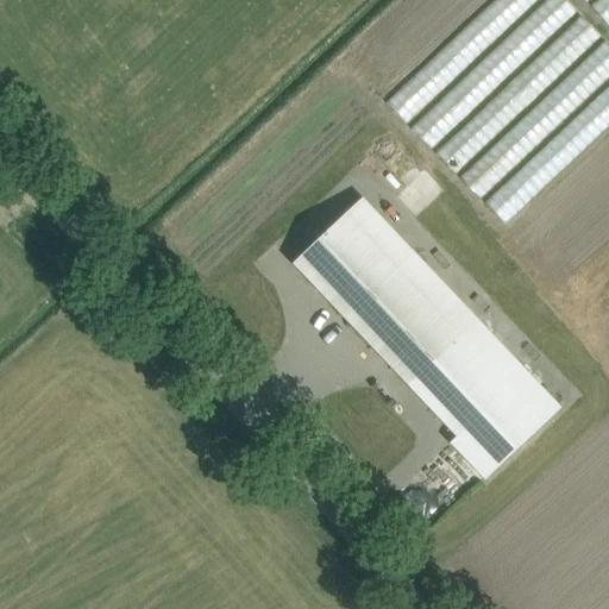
[(494,0),(385,100),(406,121),(538,0),(494,0)]
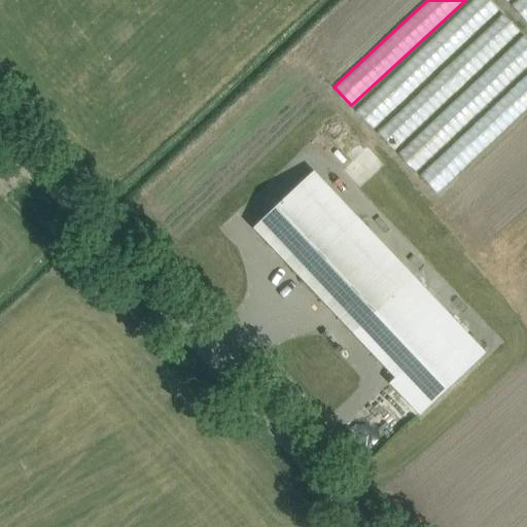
[(492,0),(471,0),(354,111),(373,131),(375,129),(395,151),(395,150),(415,171),(526,65),(526,34),(523,31),(523,32),(492,0)]
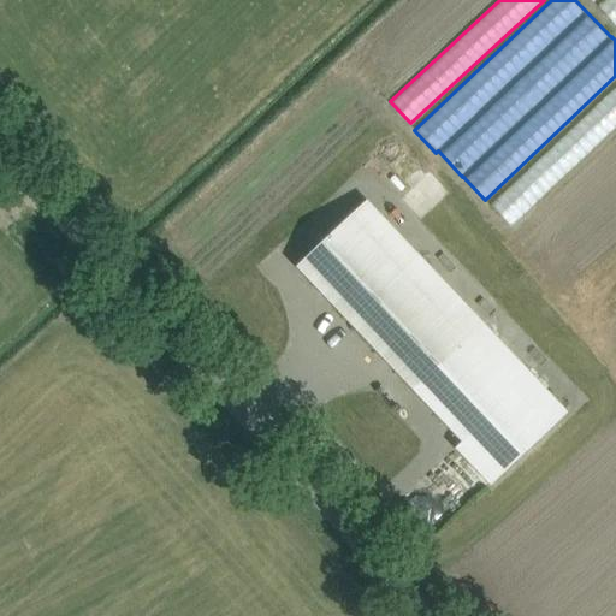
[(615,0),(593,0),(596,3),(615,23),(615,0)]
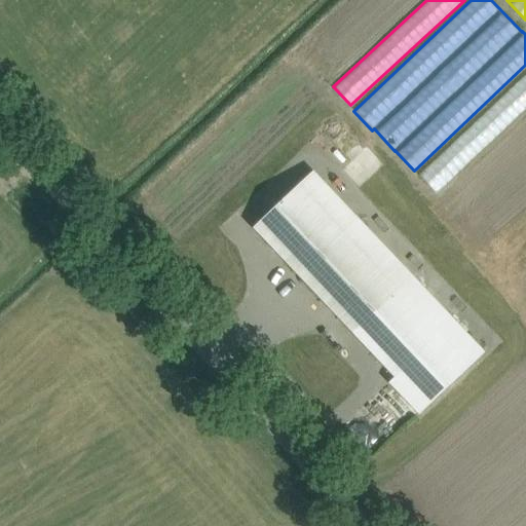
[(436,192),(525,108),(525,72),(418,174),(436,192)]
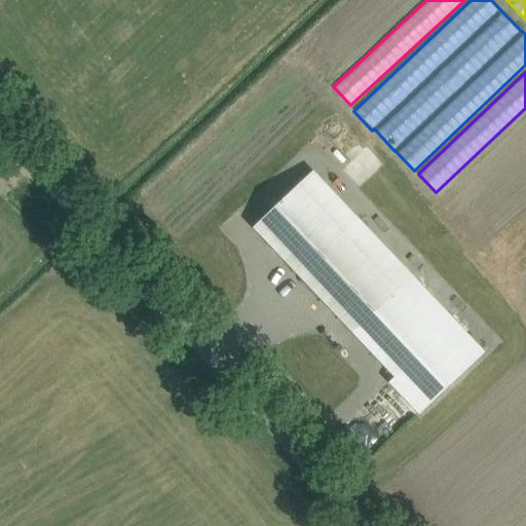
[(341,200),(313,171),(253,228),(353,334),(405,286),(332,210),(341,200)]
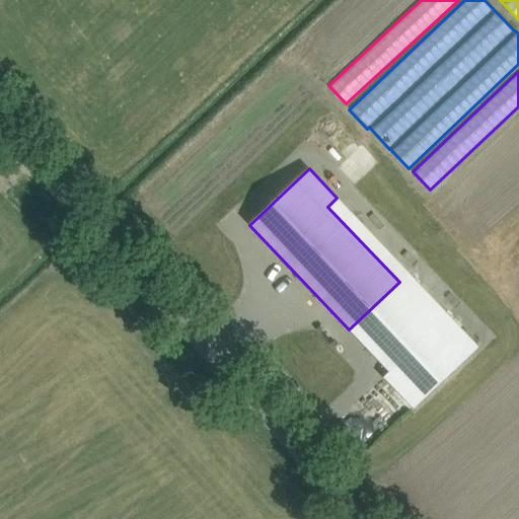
[(399,282),(349,329),(389,372),(383,377),(413,409),(477,347),(408,274),(399,282)]
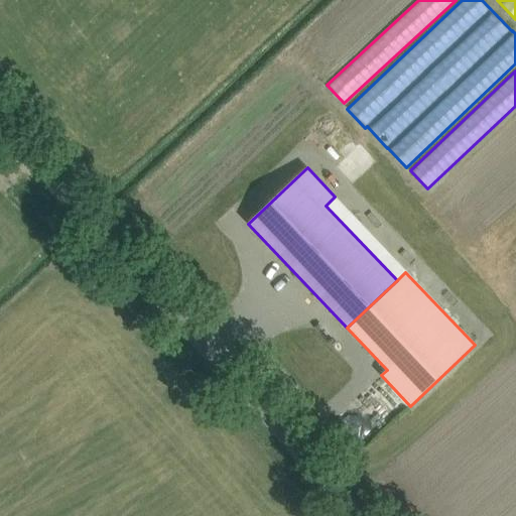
All buildings are outlined.
